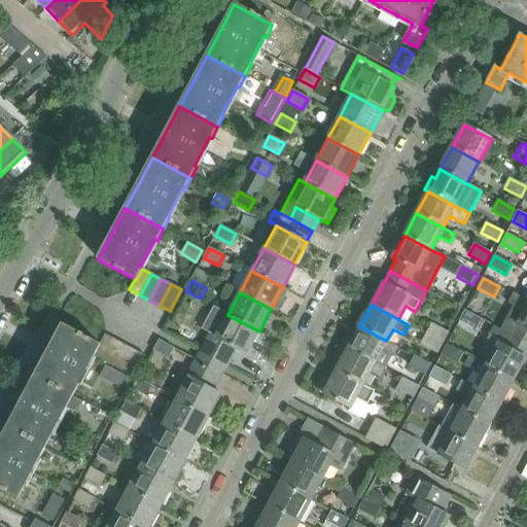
[(526,307),(517,325),(518,325),(526,330),(526,307)]
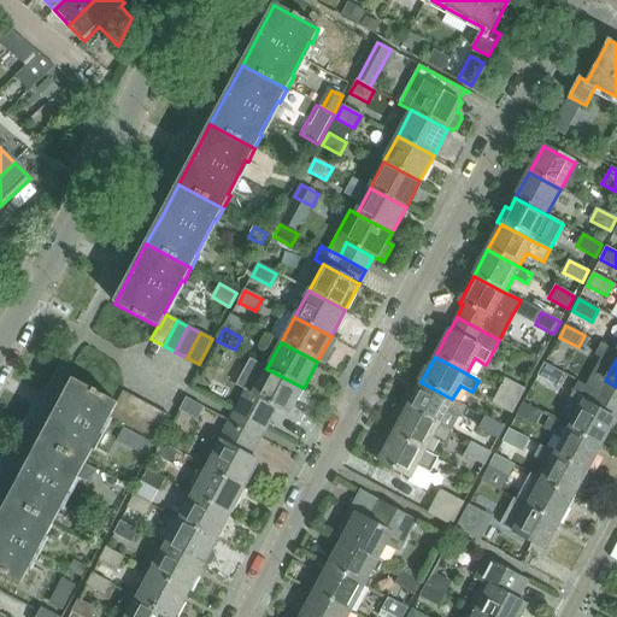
[(545,364),(538,376),(557,387),(563,375),(545,364)]
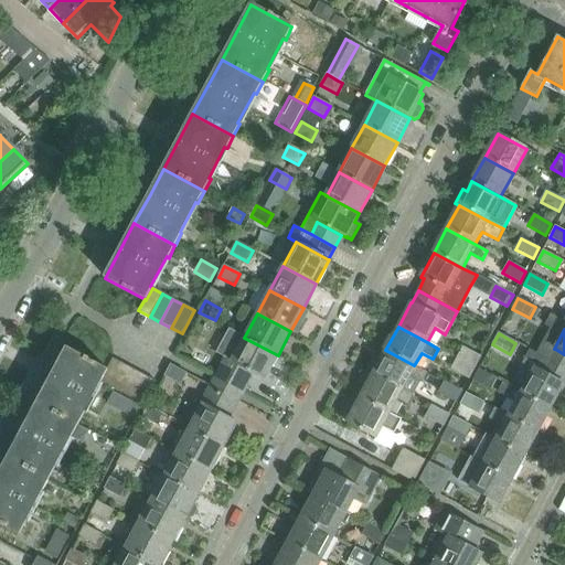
[(232,361),(225,358),(216,374),(245,390),(254,374),(265,380),(278,355),(244,338),(232,361)]
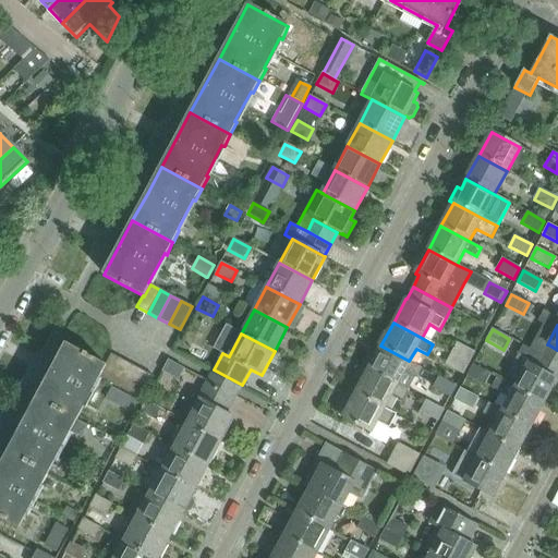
[(457,343),(451,353),(469,363),(474,352),(457,343)]
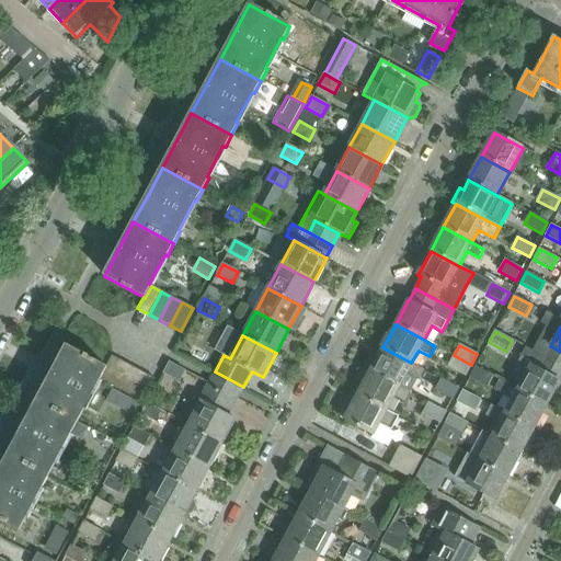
[(99,384),(100,380),(106,368),(105,367),(66,346),(36,401),(78,423),(86,408),(83,407),(96,382),(99,384)]
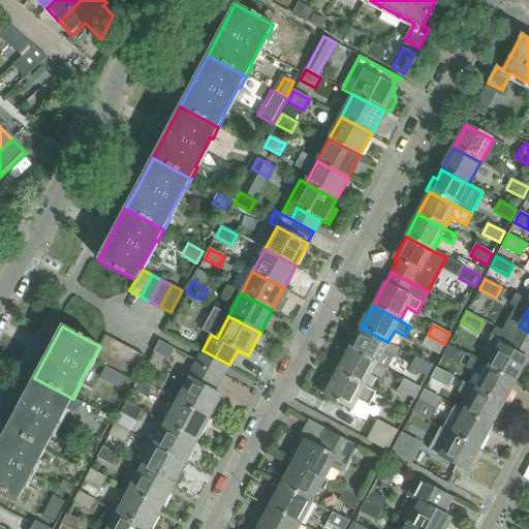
[(528,332),(520,327),(514,338),(528,345),(528,332)]
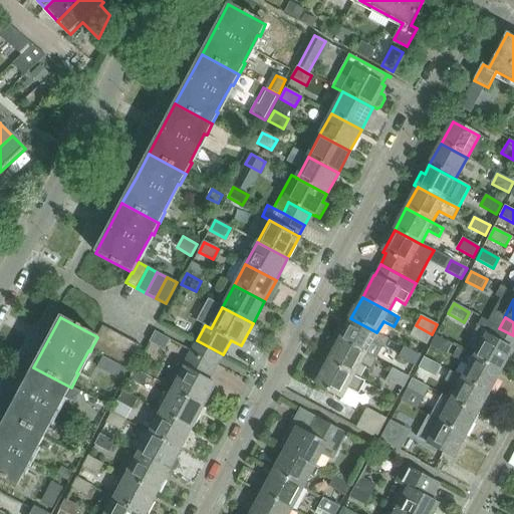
[(376,332),(350,318),(346,326),(341,323),(333,337),(339,340),(374,359),(381,347),(383,348),(389,338),(376,332)]
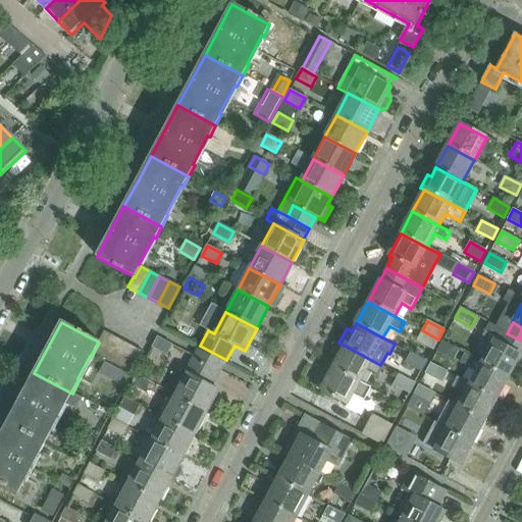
[(422,330),(417,341),(432,350),(438,340),(422,330)]
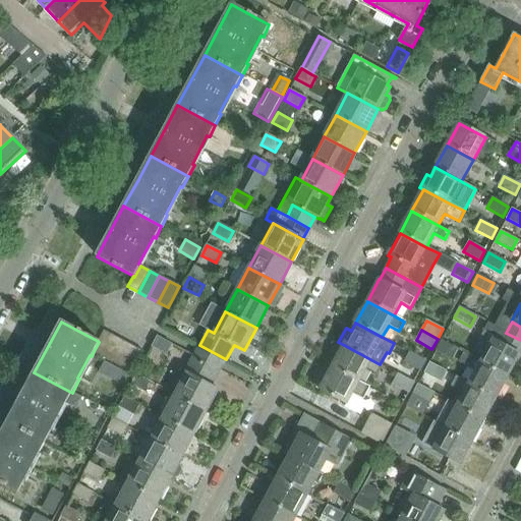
[(98,341),(99,342),(93,353),(103,358),(114,337),(104,331),(98,341)]
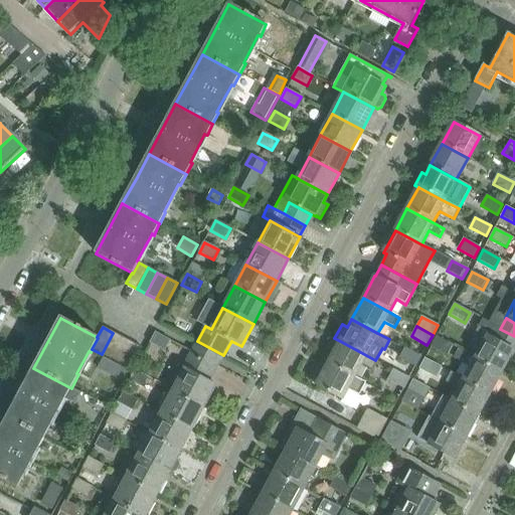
[(514,336),(500,329),(494,339),(513,349),(514,346),(514,336)]
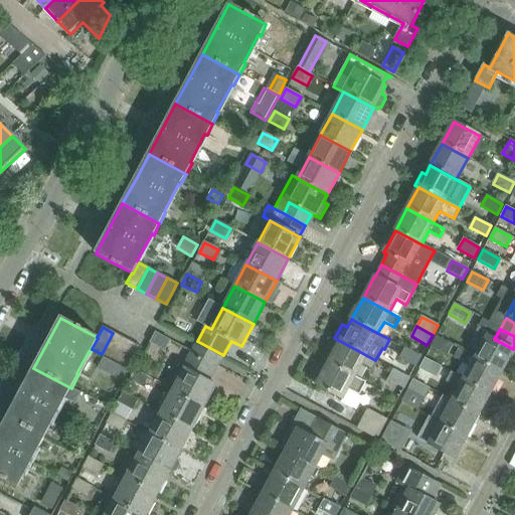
[(155,333),(150,342),(164,350),(169,341),(170,340),(155,332),(155,333)]
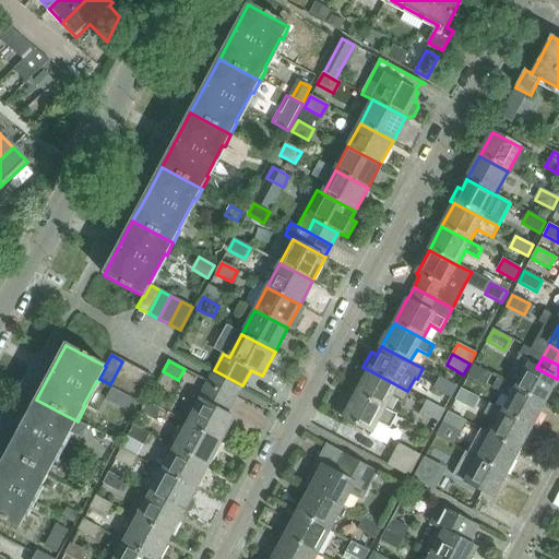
[(110,384),(120,390),(132,367),(122,361),(110,384)]
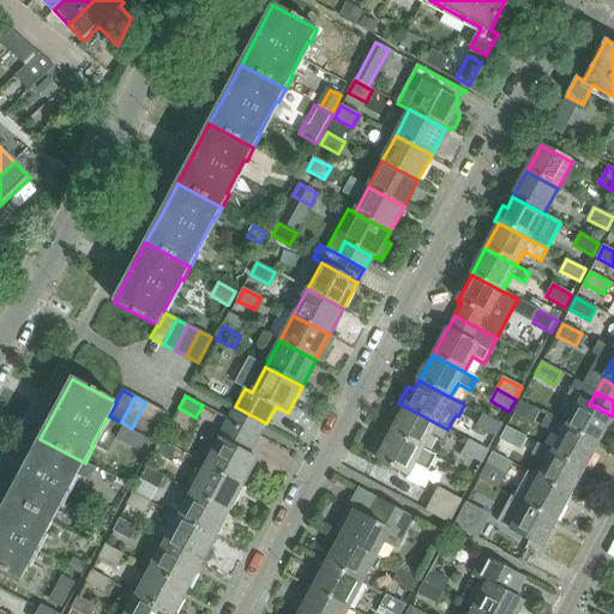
[(581,399),(566,426),(597,443),(612,416),(589,404),(581,399)]
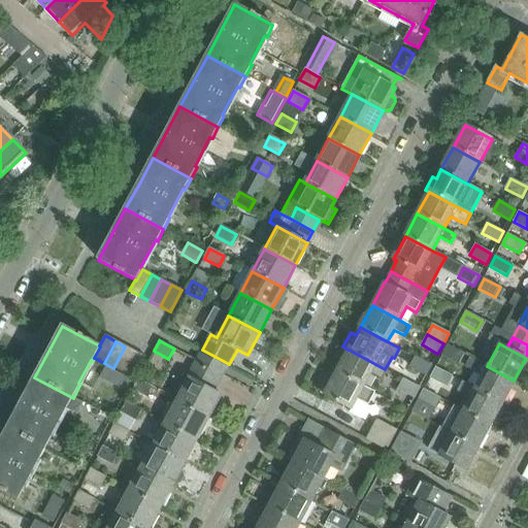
[(448,345),(442,356),(459,365),(464,355),(448,345)]
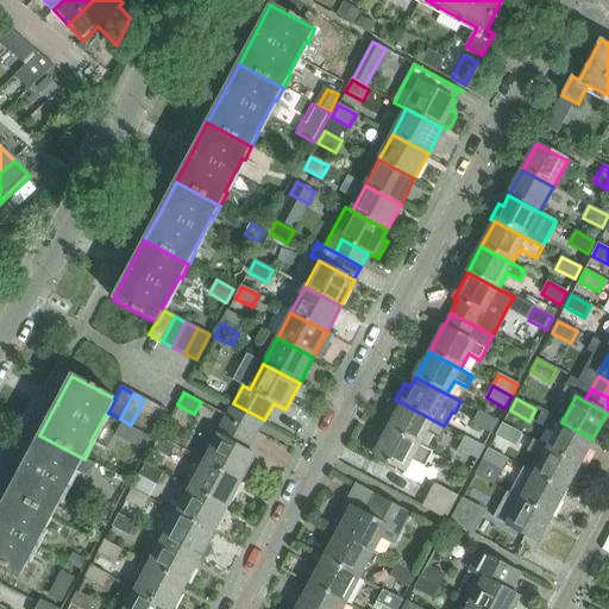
[(131,425),(143,431),(156,406),(144,400),(131,425)]
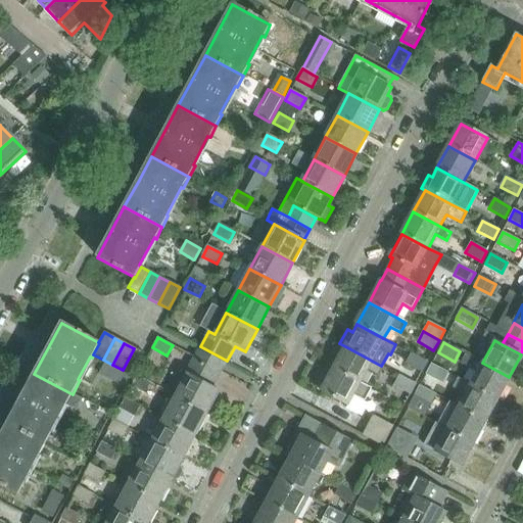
[(381,366),(345,346),(341,353),(335,350),(328,366),(333,368),(360,383),(365,374),(376,379),(382,367),(381,366)]
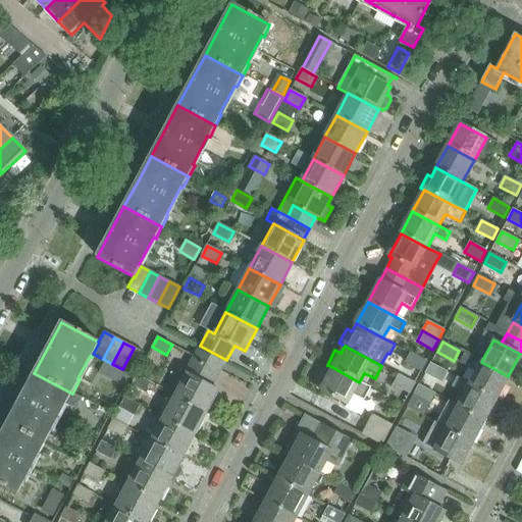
[(134,348),(122,369),(133,375),(144,354),(134,348)]
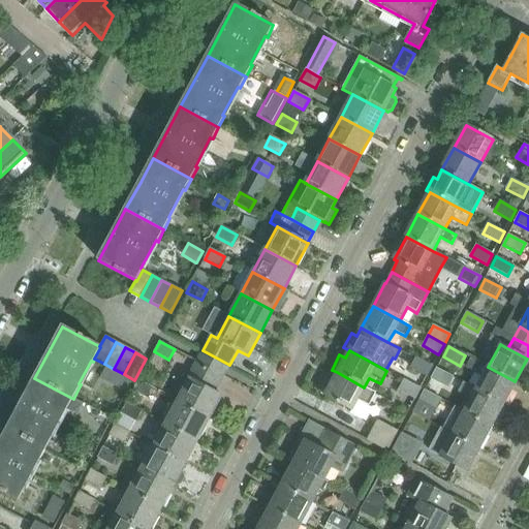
[(410,368),(427,376),(432,366),(415,358),(410,368)]
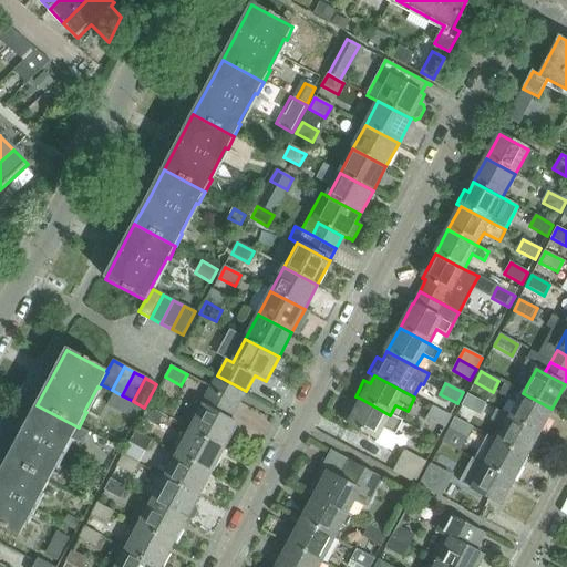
[(200,405),(203,406),(203,405),(230,420),(239,404),(210,389),(200,405)]
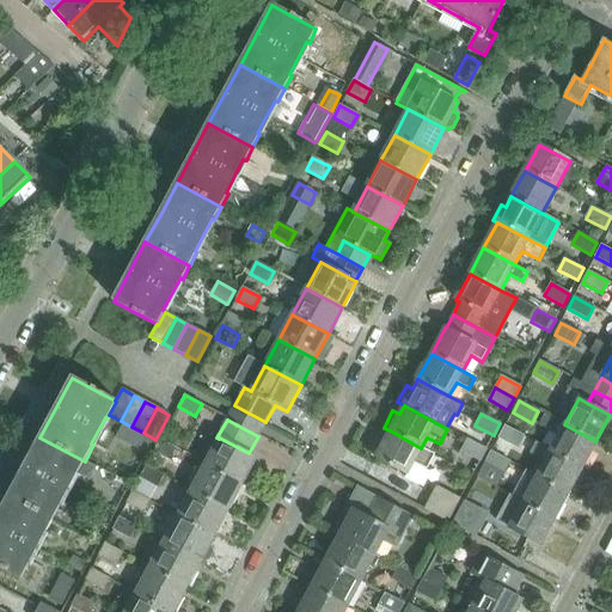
[(564,424),(551,451),(582,467),(595,441),(564,424)]
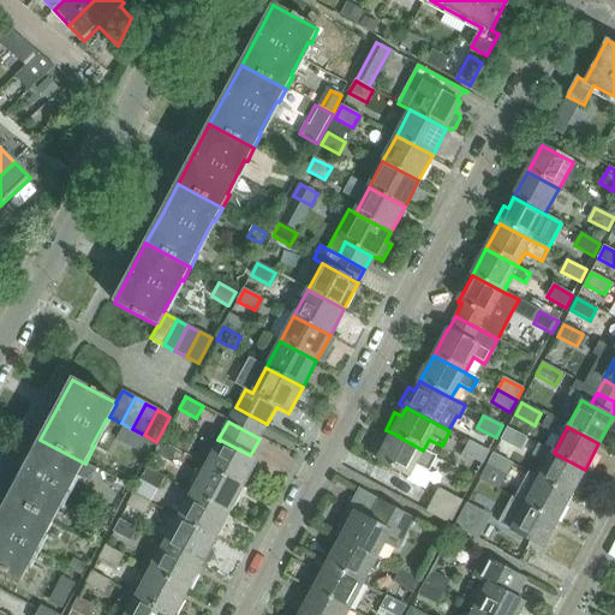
[(507,429),(501,441),(520,451),(526,439),(507,429)]
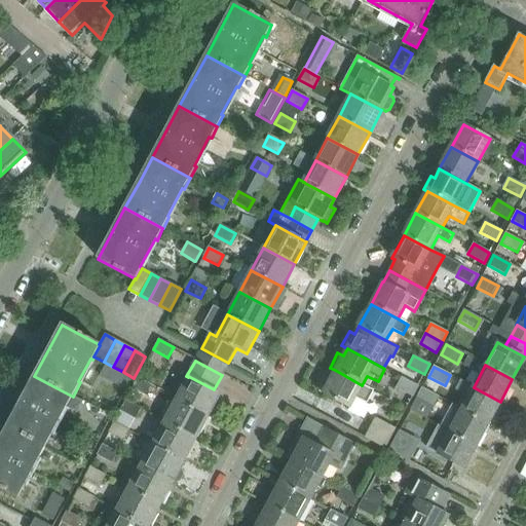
[(362,385),(335,370),(331,378),(326,375),(317,390),(323,393),(349,407),(348,411),(359,416),(373,390),(362,385)]
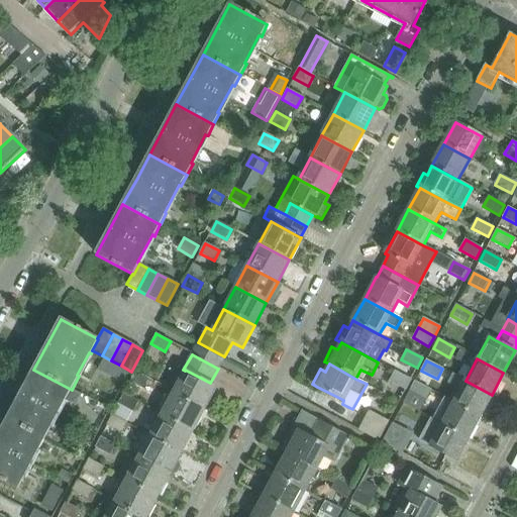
[(33,370),(7,419),(44,439),(52,426),(49,425),(56,413),(62,402),(64,403),(72,390),(33,370)]
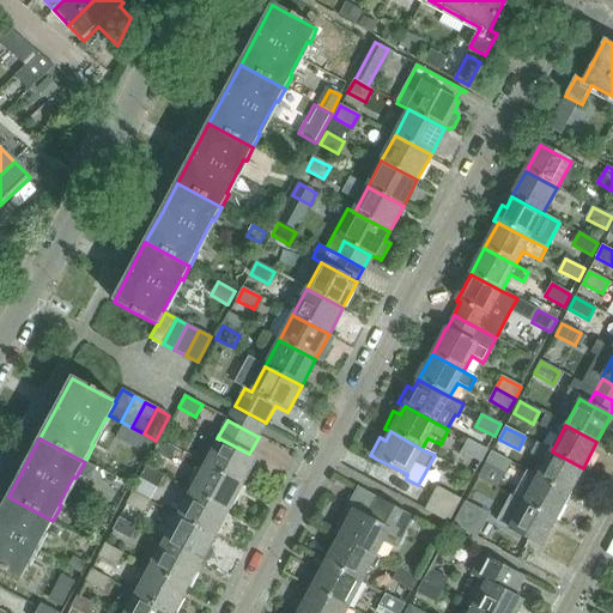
[(219,439),(206,465),(243,485),(258,459),(249,454),(219,438),(219,439)]
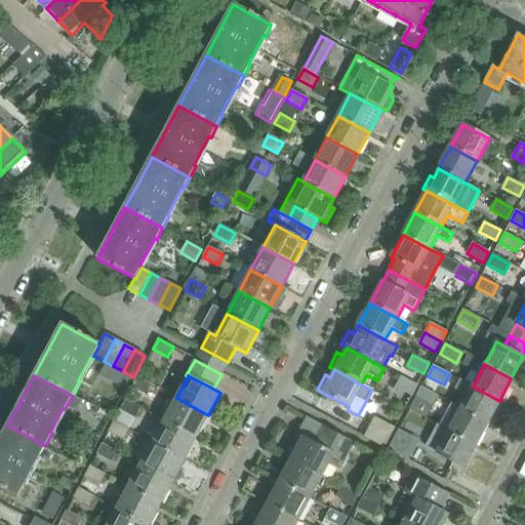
[(396,387),(411,396),(417,386),(401,376),(396,387)]
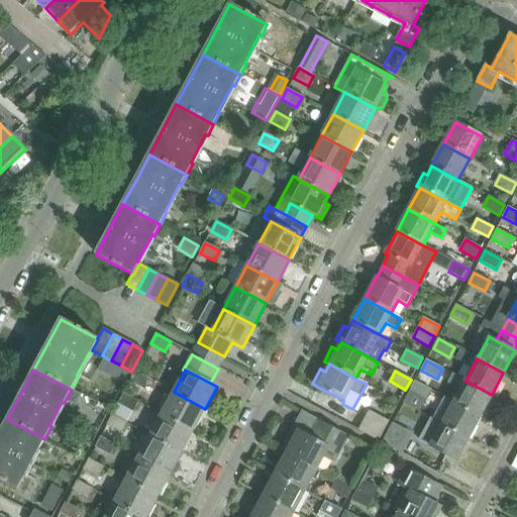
[(136,372),(130,382),(145,390),(150,380),(136,372)]
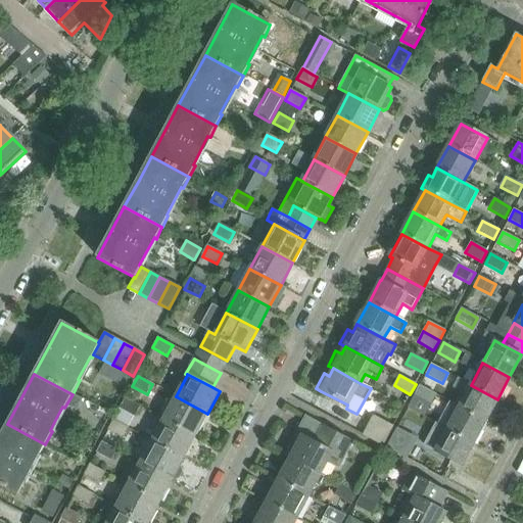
[(471,385),(459,407),(485,421),(497,399),(471,385)]
